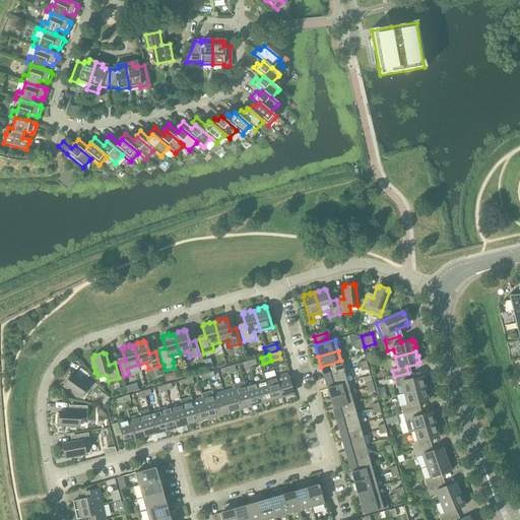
[(345,360),(341,361),(321,367),(324,377),(344,372),(348,370),(345,360)]
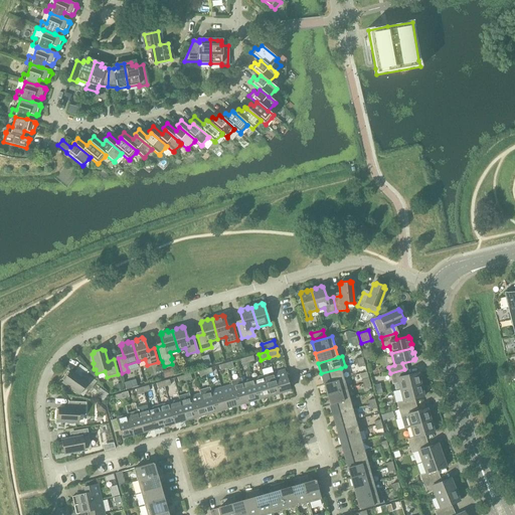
[(67,372),(62,379),(64,380),(62,382),(70,387),(69,389),(74,392),(75,391),(79,394),(78,394),(82,396),(87,389),(88,389),(90,390),(96,381),(87,374),(88,372),(86,371),(87,370),(80,366),(74,374),(70,371),(69,373),(67,372)]
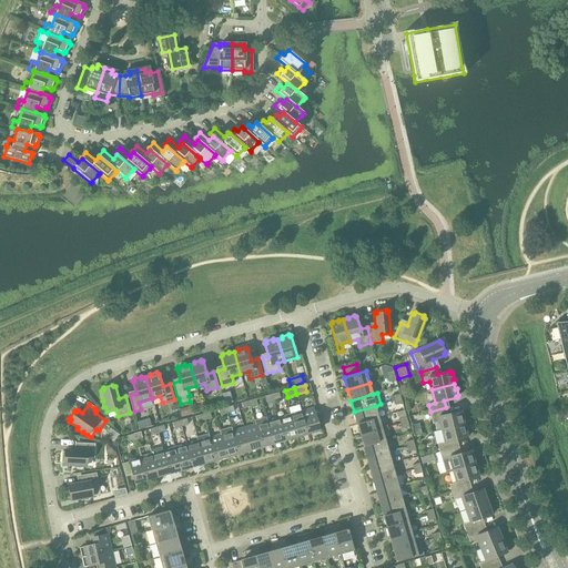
[(379,417),(376,406),(354,412),(357,424),(379,417)]
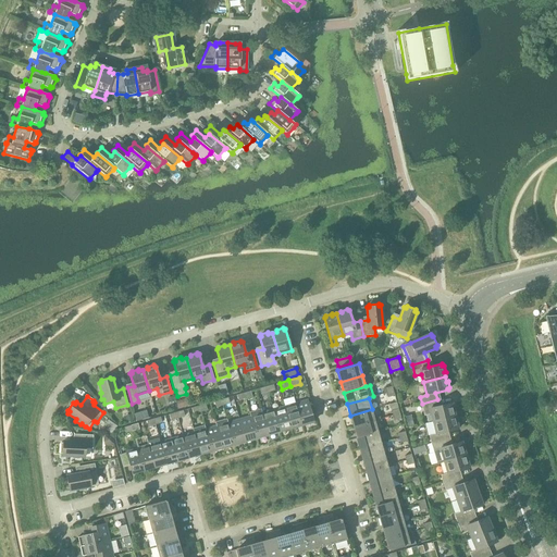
[(186,399),(176,401),(178,409),(188,406),(186,399)]
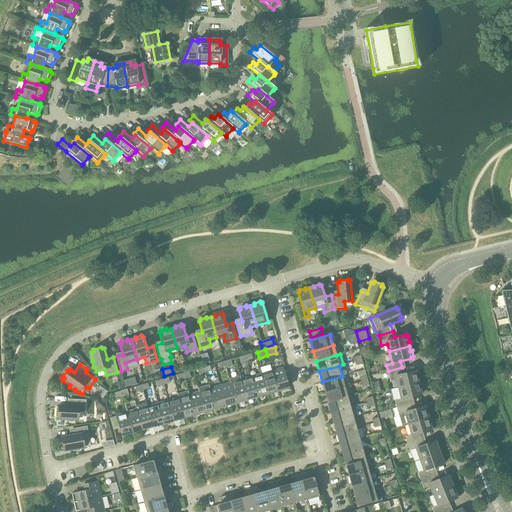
[(396,380),(398,387),(418,383),(417,378),(418,378),(417,372),(415,372),(415,370),(403,373),(402,367),(388,371),(390,381),(396,380)]
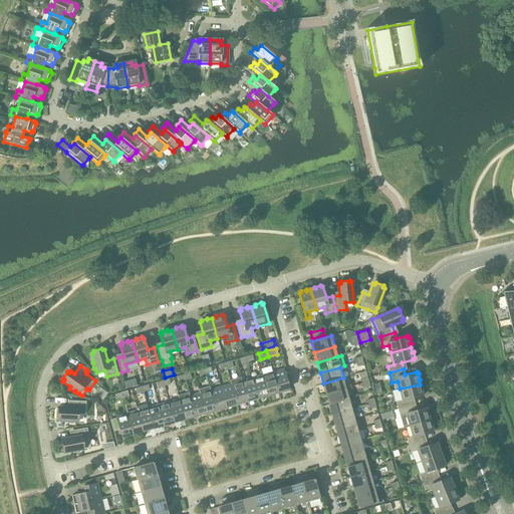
[(284,369),(273,372),(278,392),(283,391),(283,392),(289,391),(288,390),(289,389),(284,369)]
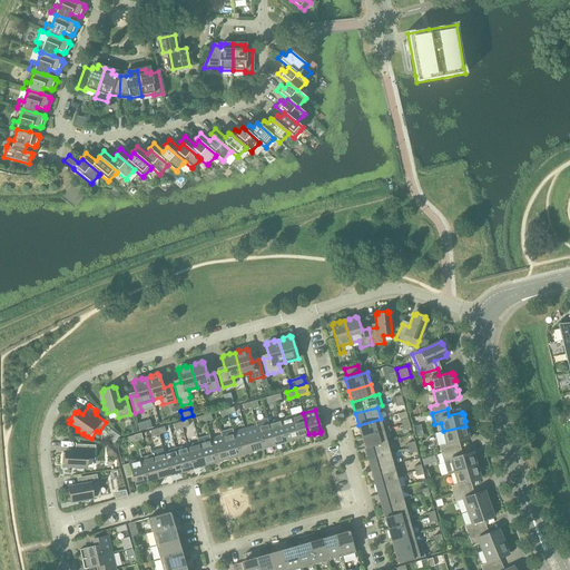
[(303,413),(291,416),(297,440),(304,438),(304,436),(308,434),(303,413)]
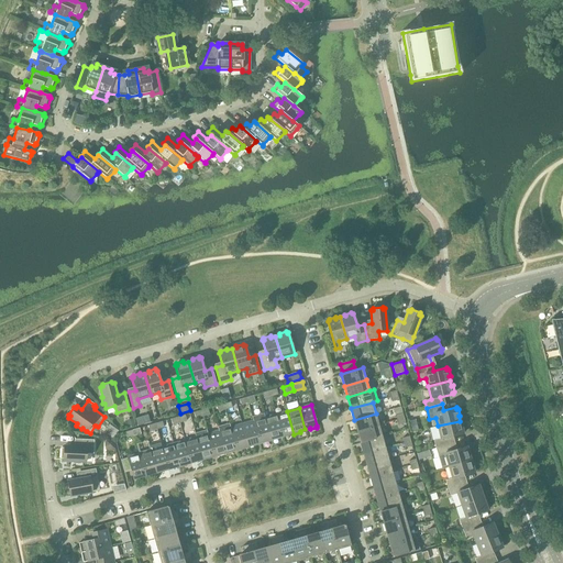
[(287,411),(276,415),(283,435),(287,434),(287,435),(294,434),(287,411)]
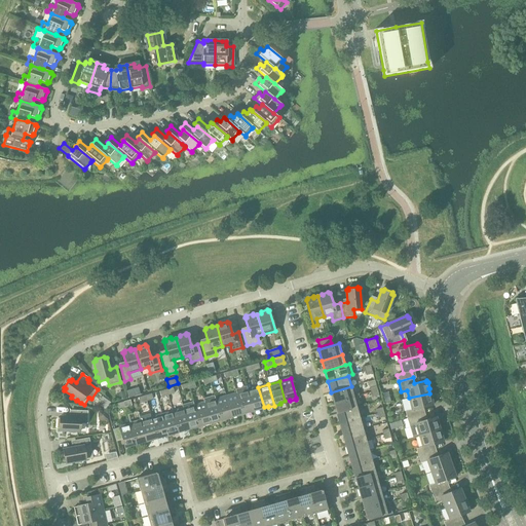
[(236,393),(242,413),(247,412),(248,413),(254,411),(248,390),(247,386),(235,389),(236,393)]
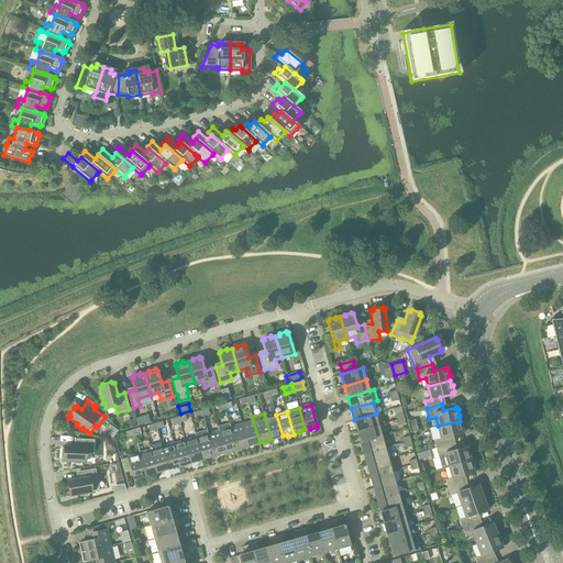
[(379,426),(376,414),(354,420),(357,431),(379,426)]
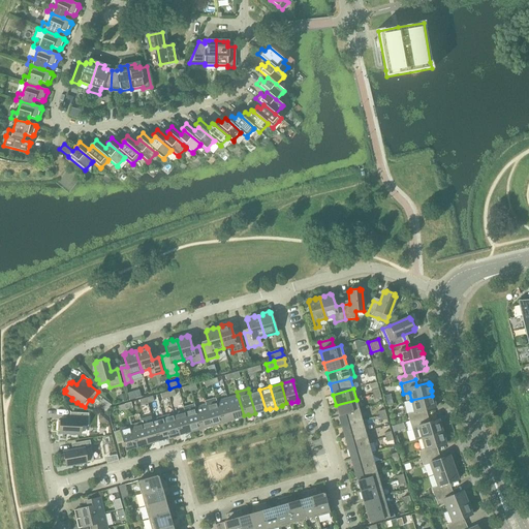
[(259,390),(249,393),(255,413),(261,412),(260,411),(266,409),(259,390)]
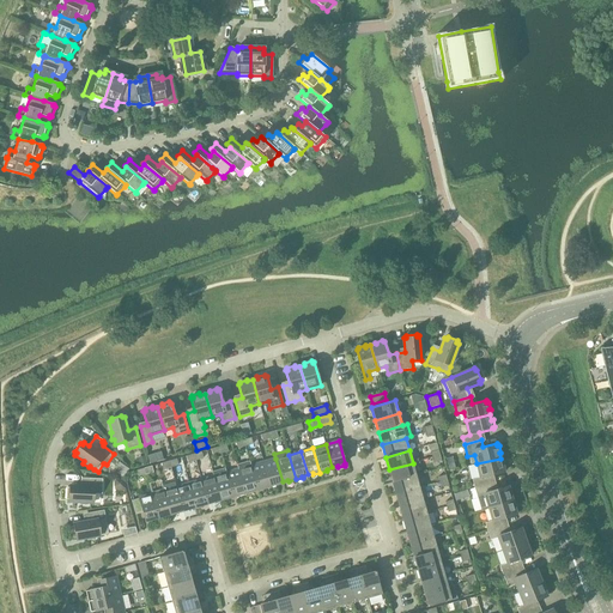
[(275,459),(263,462),(271,486),(278,485),(277,484),(283,481),(275,459)]
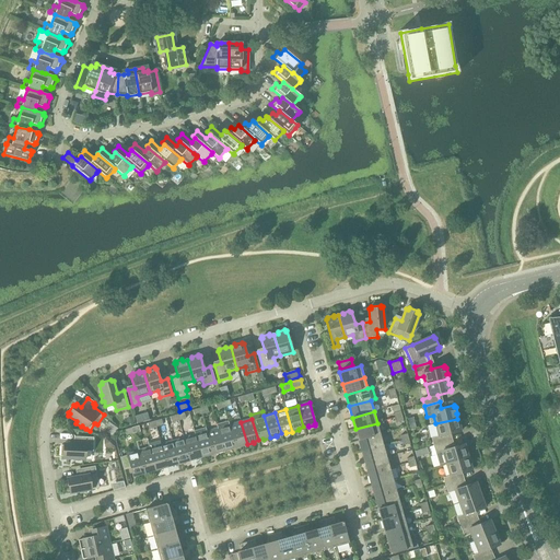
[(458,423),(457,419),(435,423),(439,436),(432,439),(434,445),(450,442),(447,434),(461,432),(459,430),(462,430),(461,422),(458,423)]
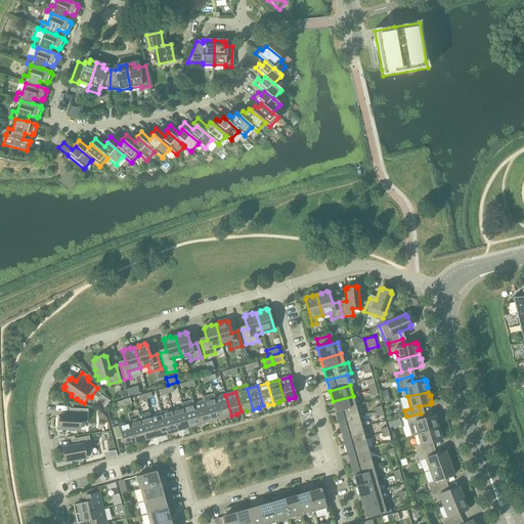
[(204,401),(210,422),(216,421),(216,419),(220,418),(215,398),(214,398),(213,394),(203,397),(204,401)]
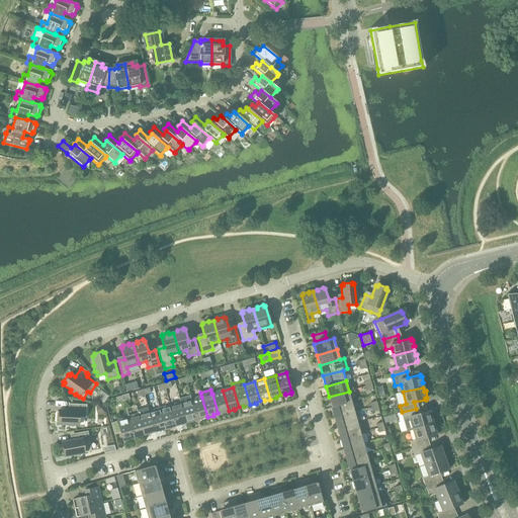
[(223,391),(212,394),(218,413),(222,412),(223,413),(229,411),(223,391)]
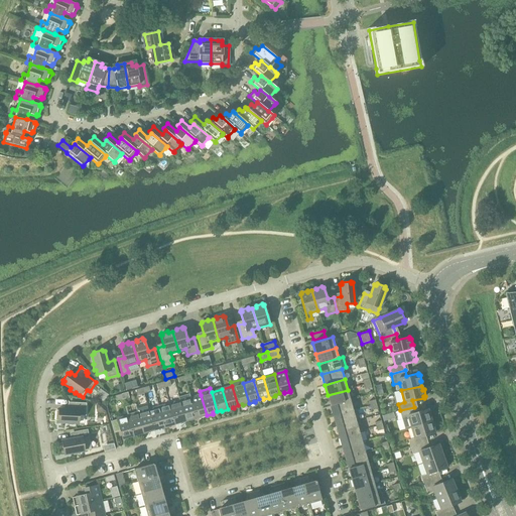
[(351,400),(348,390),(328,395),(331,406),(351,400)]
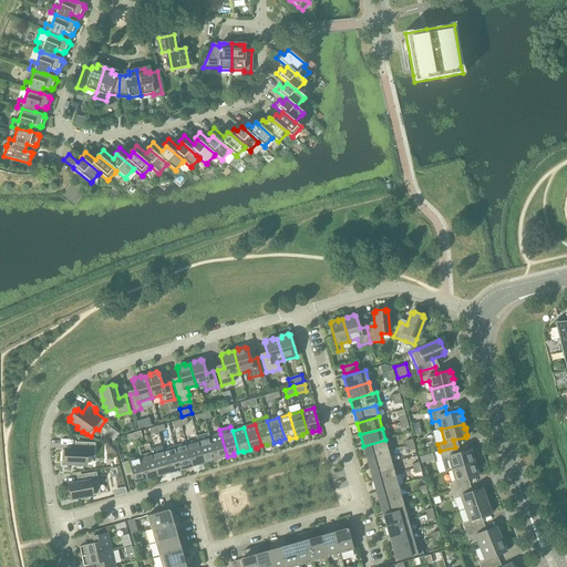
[(197,441),(204,463),(210,462),(210,460),(215,459),(209,437),(208,433),(196,436),(197,441)]
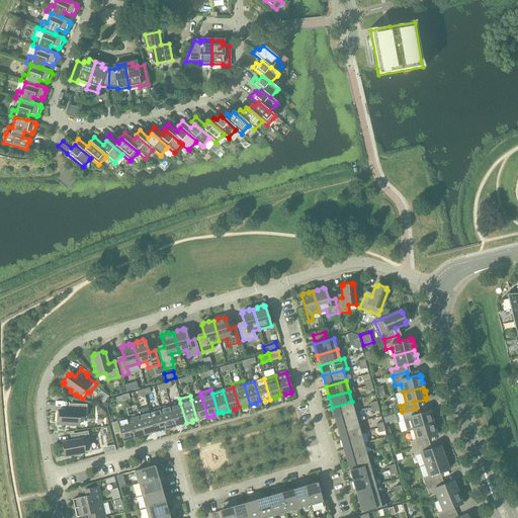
[(191,400),(196,419),(201,418),(201,419),(207,417),(201,397),(191,400)]
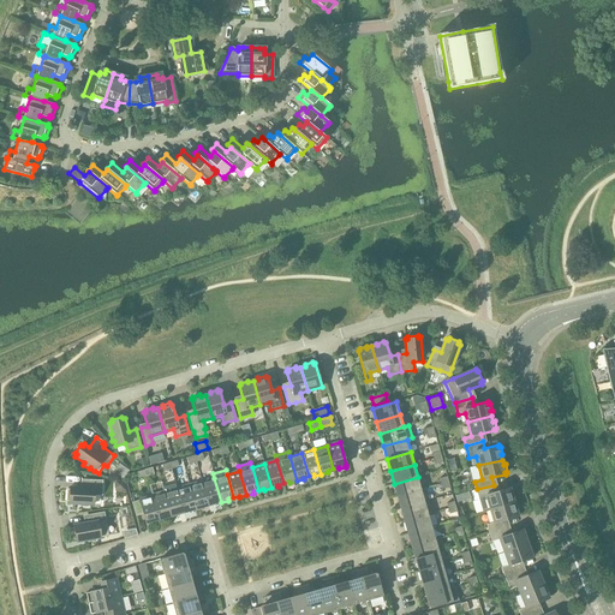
[(394,484),(398,496),(421,489),(418,477),(394,484)]
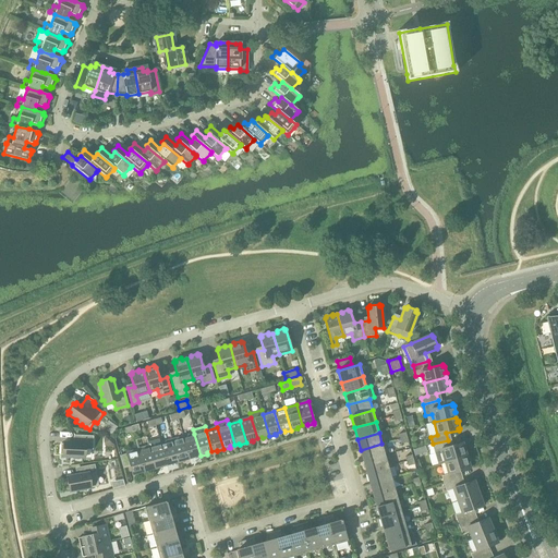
[(194,434),(183,437),(190,458),(194,457),(194,458),(201,456),(194,434)]
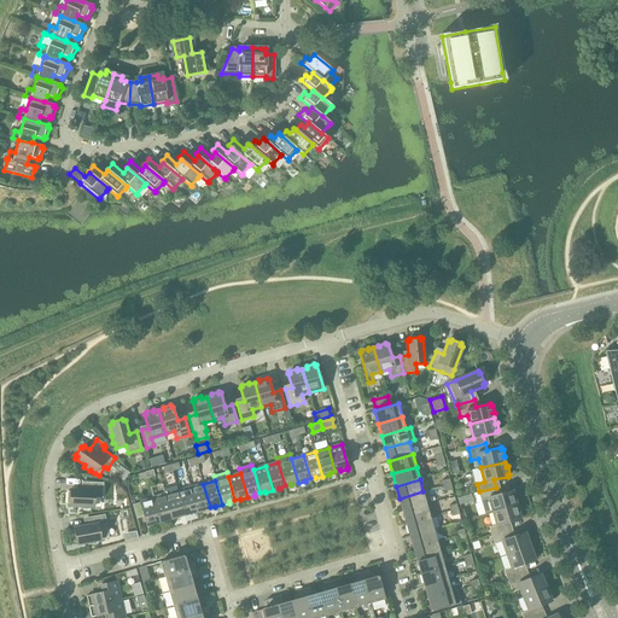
[(101,497),(103,484),(85,483),(85,490),(70,490),(70,493),(68,493),(68,503),(70,503),(69,506),(81,506),(81,508),(88,508),(88,507),(94,507),(94,497),(101,497)]
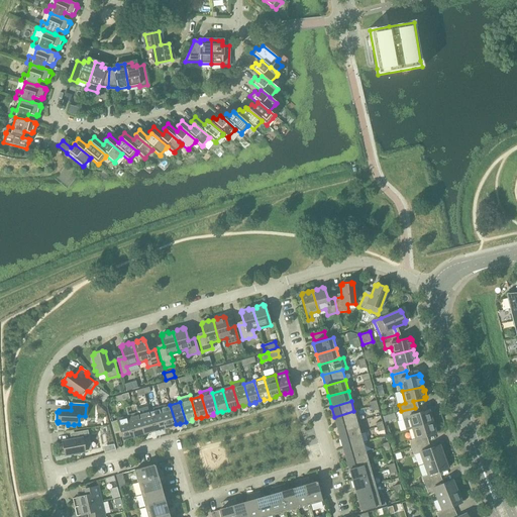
[(171,425),(176,424),(170,405),(160,408),(165,428),(171,427),(171,425)]
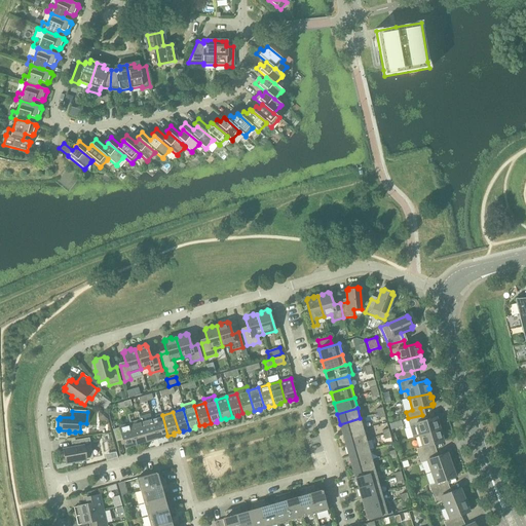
[(139,416),(141,421),(147,442),(153,440),(152,439),(157,438),(153,421),(152,418),(151,418),(150,413),(139,416)]
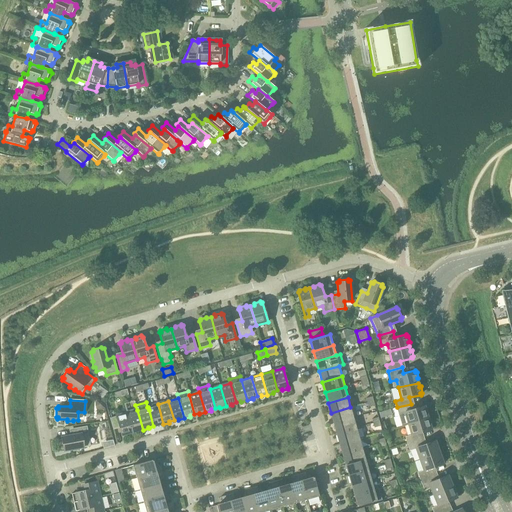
[(158,404),(148,407),(149,410),(153,426),(157,425),(157,426),(163,424),(158,404)]
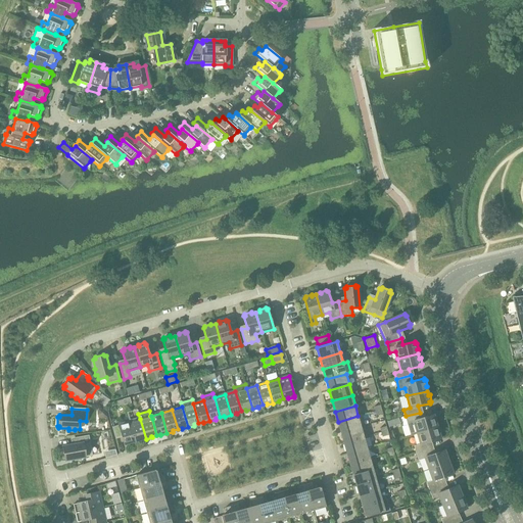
[(411,434),(417,433),(436,427),(435,423),(437,422),(435,416),(433,417),(433,415),(422,418),(420,413),(406,416),(411,434)]
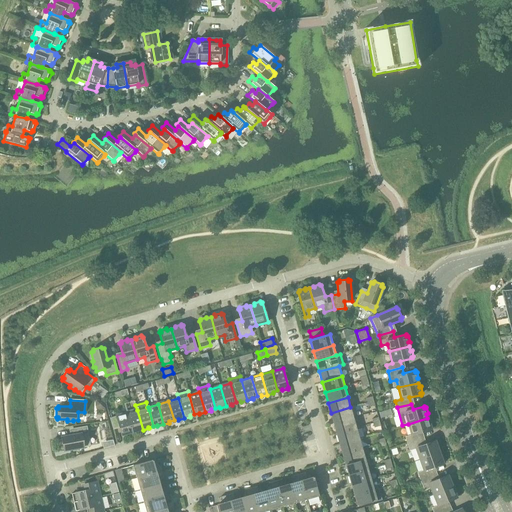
[(353,418),(350,407),(331,413),(334,423),(353,418)]
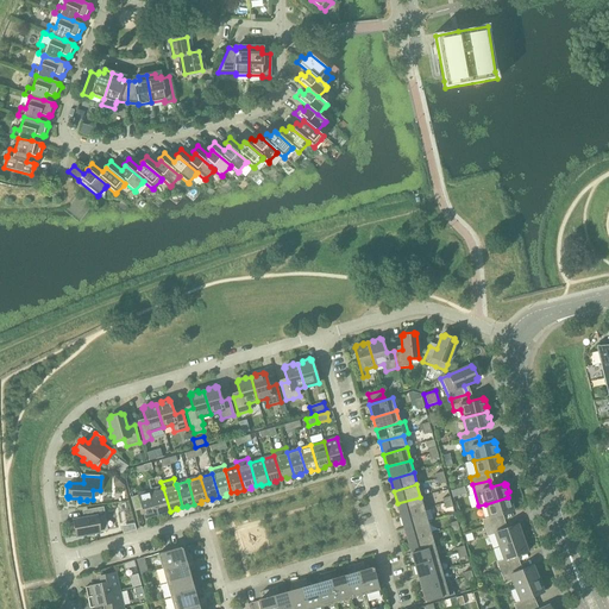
[(163,488),(151,491),(157,514),(162,513),(163,514),(170,512),(163,488)]
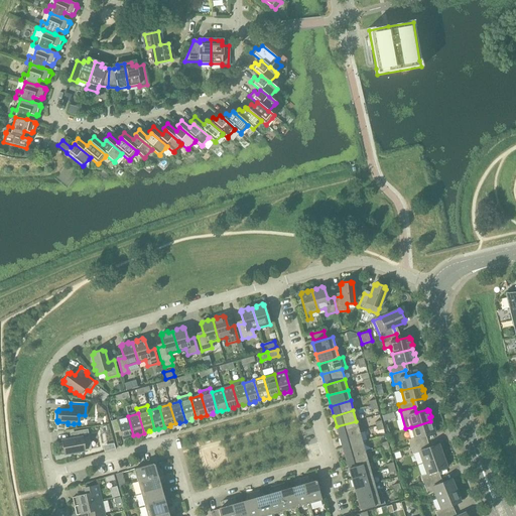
[(129,436),(133,435),(128,416),(117,419),(111,421),(114,433),(120,431),(122,438),(123,438),(123,439),(129,437),(129,436)]
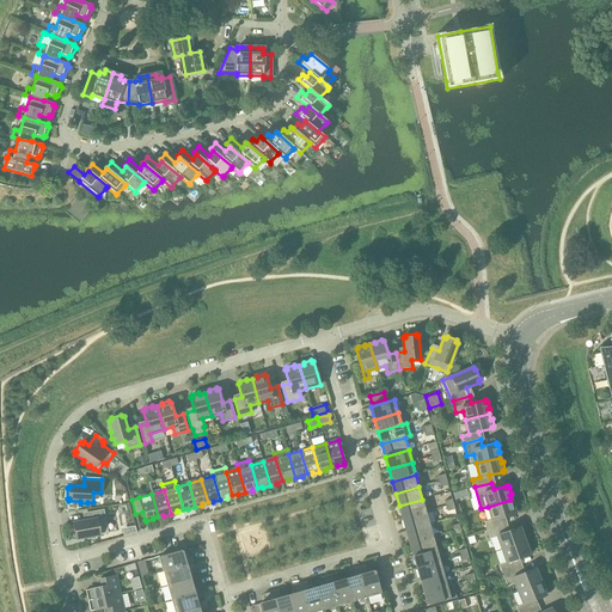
[(426,512),(422,500),(399,506),(403,519),(426,512)]
